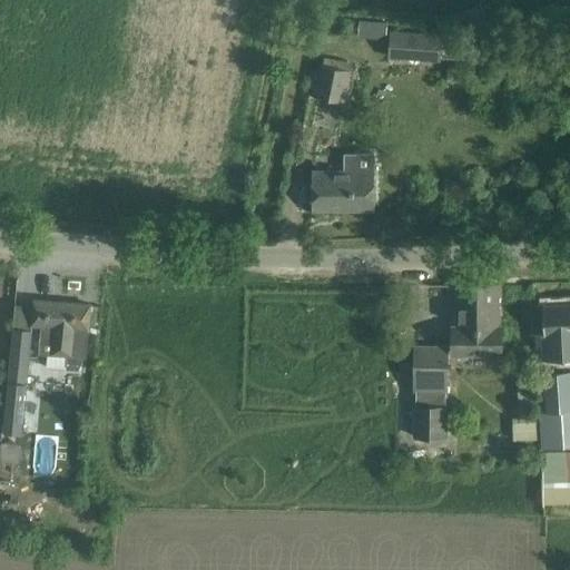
[(384,39),(385,29),(367,28),(366,38),(384,39)]
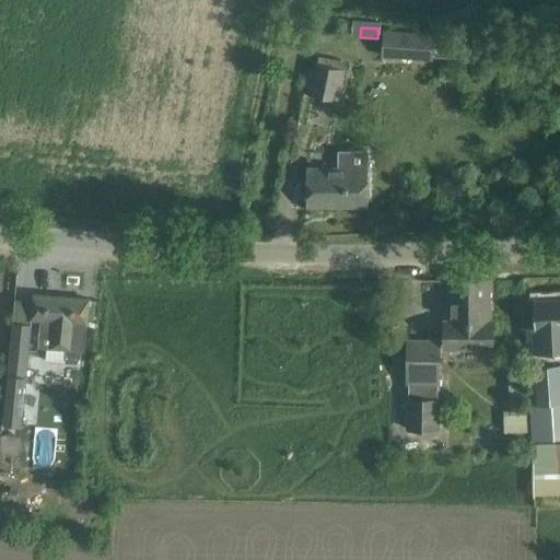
[(383,57),(433,61),(435,35),(385,31),(383,57)]
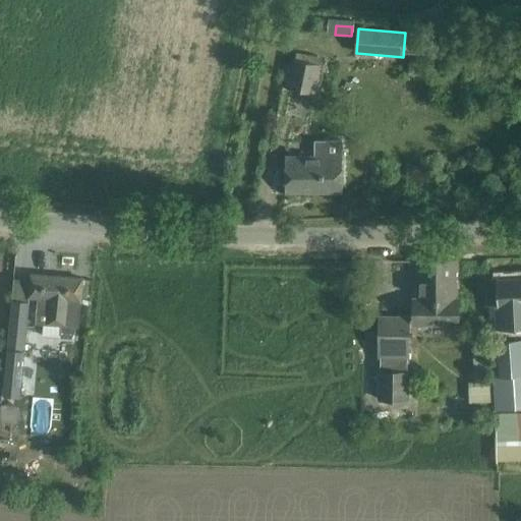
[(411,33),(411,42),(422,42),(423,34),(411,33)]
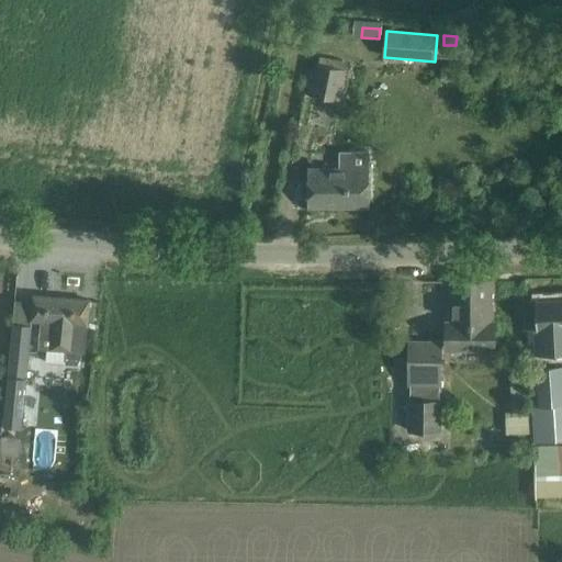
[(338,101),(345,69),(316,64),(311,96),(338,101)]
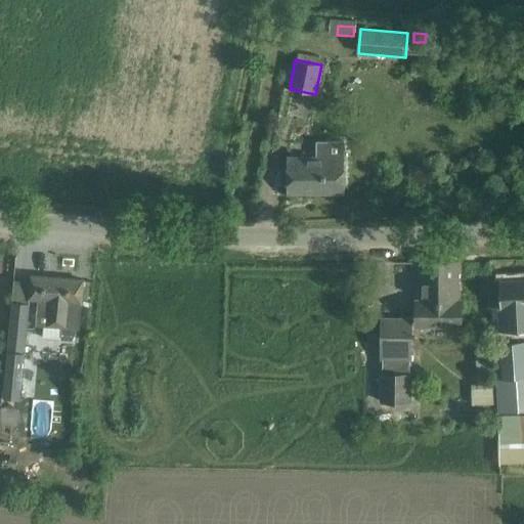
[(326,157),(287,157),(287,193),(345,193),(345,141),(325,141),(326,157)]
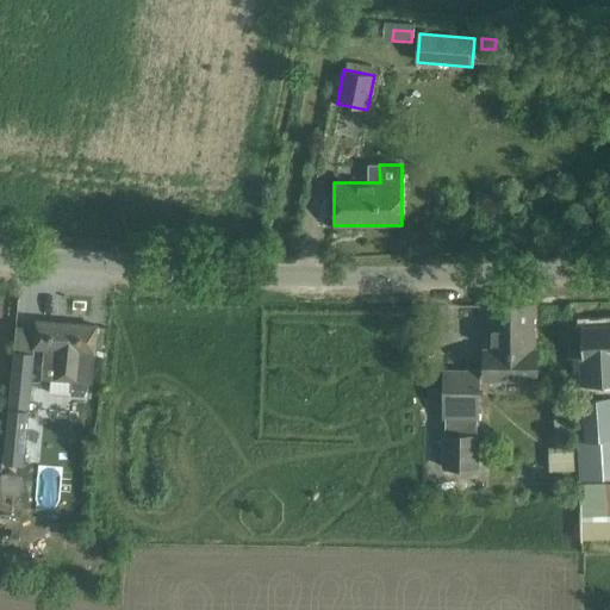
[(534,350),(534,305),(489,305),(489,350),(484,350),(484,379),(536,379),(536,374),(536,350),(534,350)]
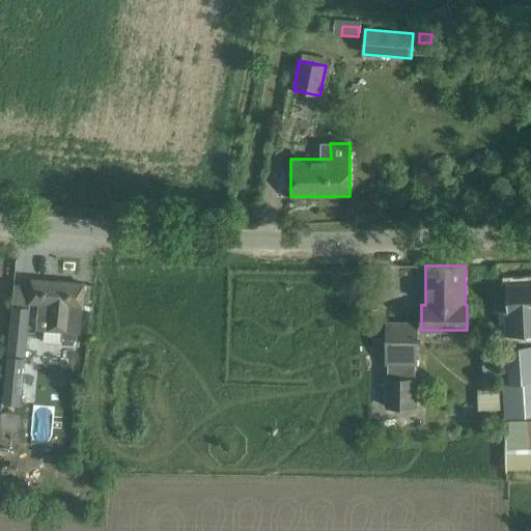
[(36,329),(50,331),(80,333),(82,307),(82,305),(84,284),(31,280),(30,301),(29,303),(38,303),(36,329)]
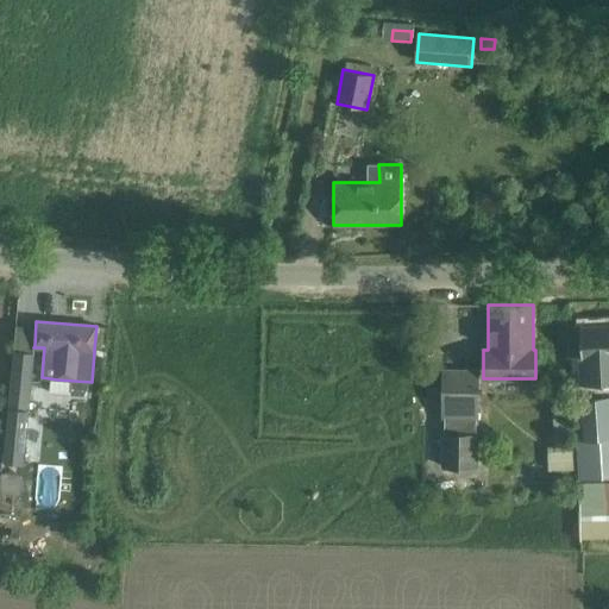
[(608,325),(582,327),(583,351),(584,359),(585,378),(602,377),(601,358),(608,357),(608,325)]
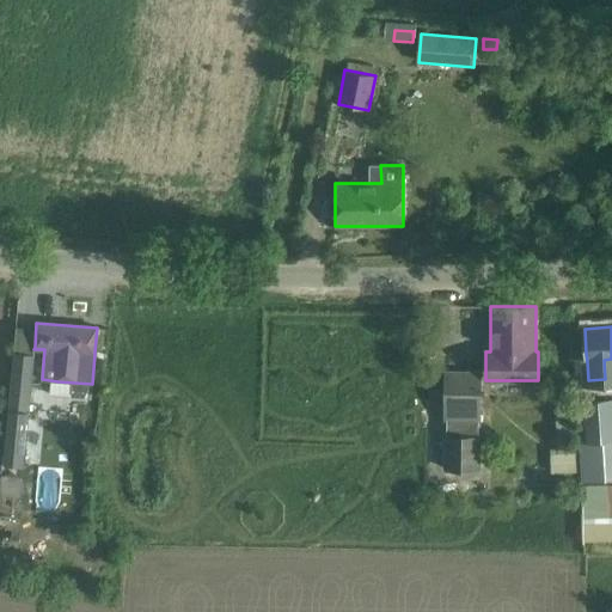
[(14,353),(10,409),(29,411),(29,409),(34,355),(14,353)]
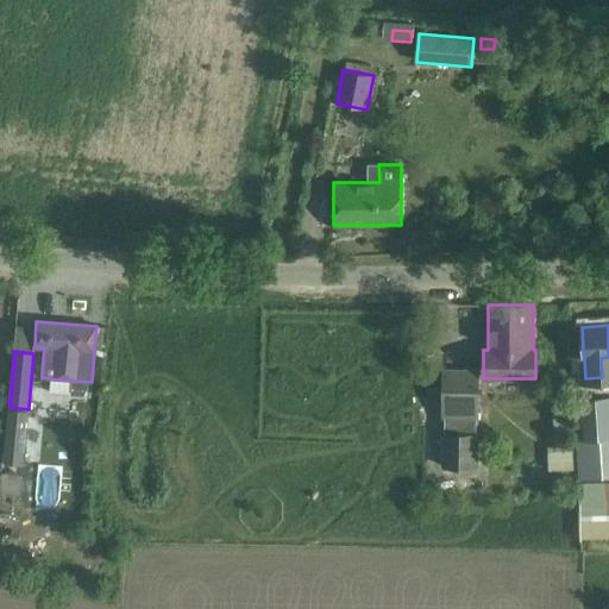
[(443,466),(478,468),(479,434),(473,434),(473,421),(477,421),(478,372),(444,371),(444,395),(443,421),(444,421),(444,435),(443,435),(443,466)]
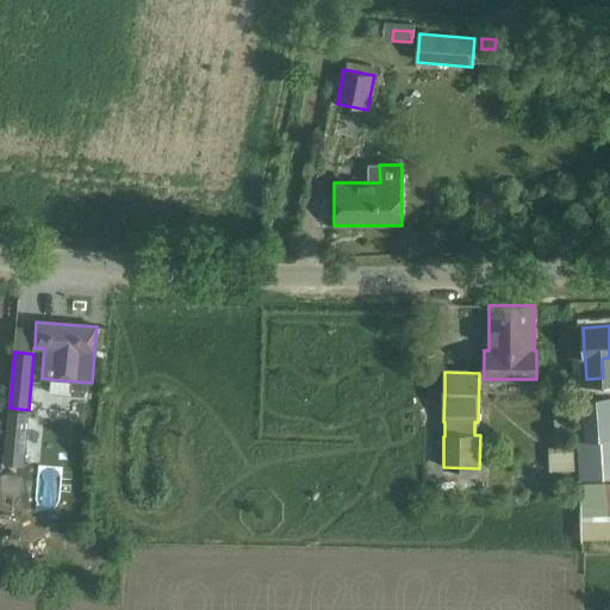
[(580,480),(609,477),(609,403),(609,399),(582,402),(584,441),(577,441),(580,480)]
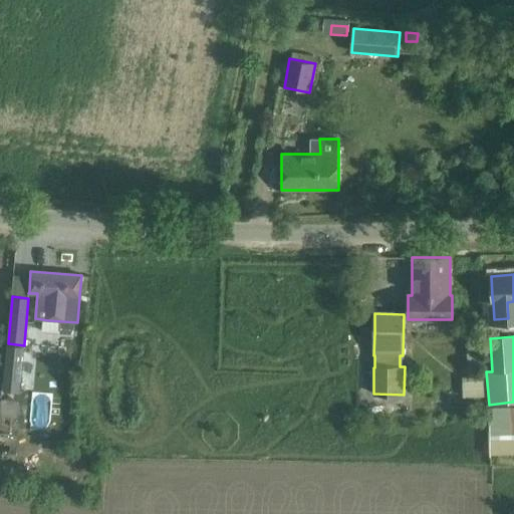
[(8,343),(3,391),(19,393),(19,392),(21,374),(22,357),(24,345),(8,343)]
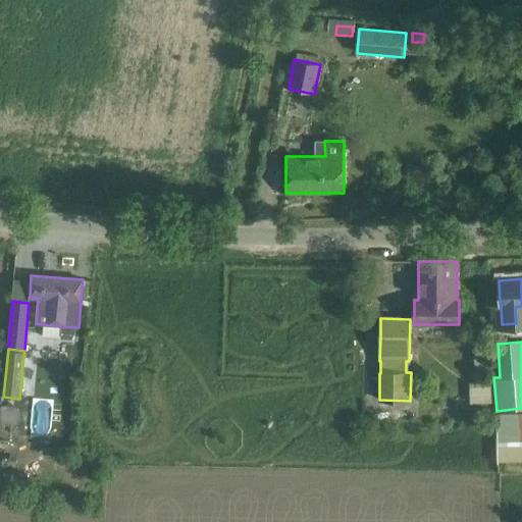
[(476,386),(471,386),(472,404),(496,404),(494,386),(488,386),(486,353),(474,354),(476,386)]
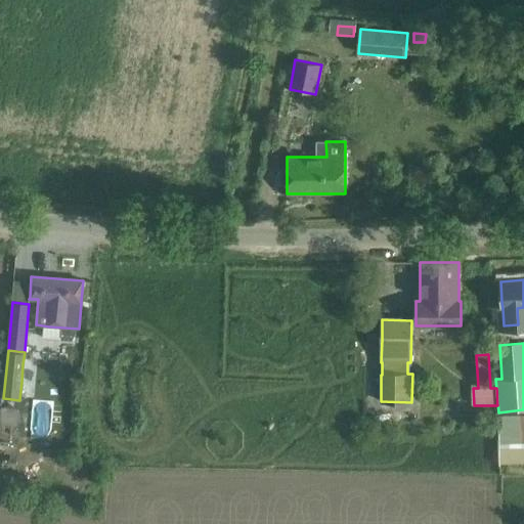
[(501,427),(498,427),(499,465),(523,463),(523,413),(501,416),(501,427)]
